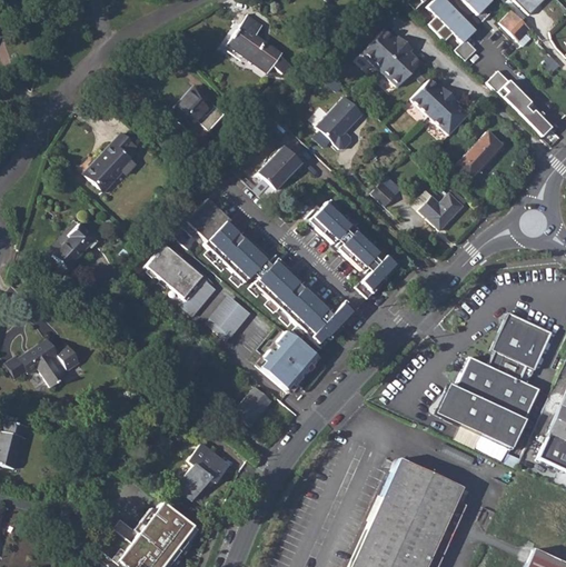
[(408,0),(407,1),(415,10),(425,0),(408,0)]
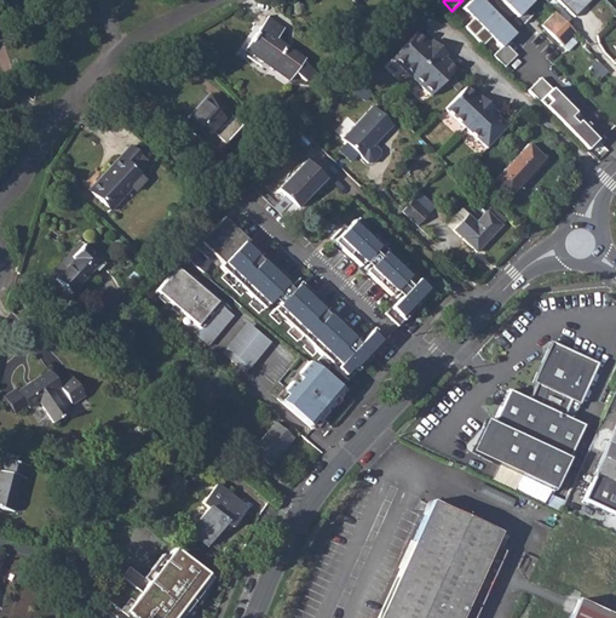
[(500,58),(507,66),(519,53),(508,41),(518,33),(484,0),(472,0),(466,6),(476,17),(467,26),(485,44),(494,35),(505,45),(496,53),(498,56),(500,58)]
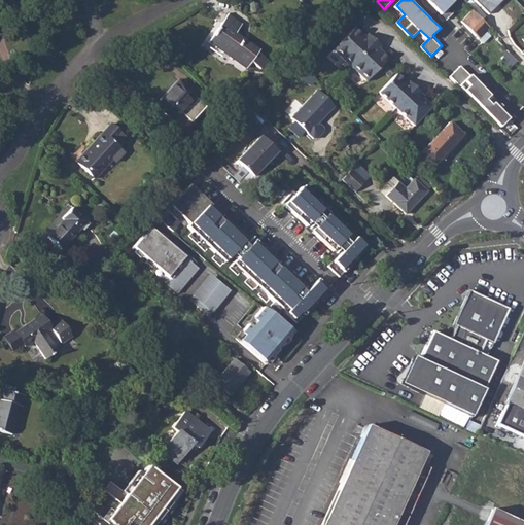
[(429,0),(443,12),(456,0),(429,0)]
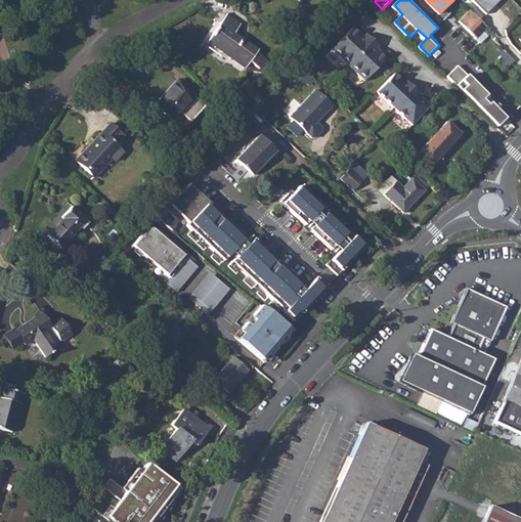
[(490,26),(471,7),(461,18),(479,37),(480,37),(487,29),(490,26)]
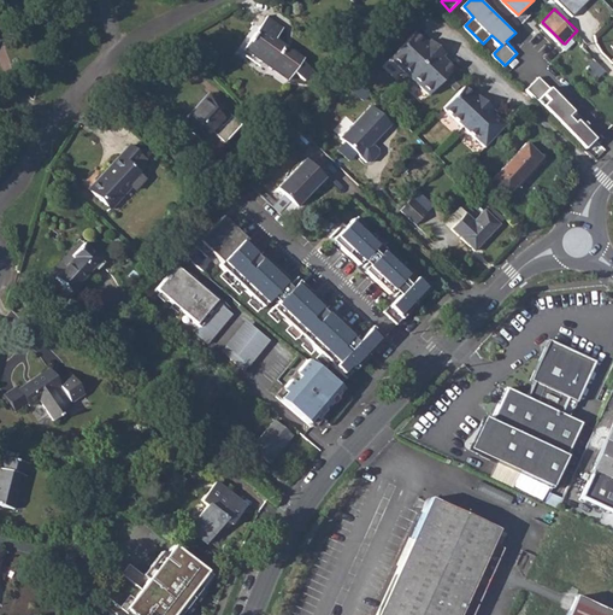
[(296,71),(306,77),(313,66),(304,60),(306,58),(278,37),(286,27),(269,15),(247,47),(265,59),(265,58),(292,77),(296,71)]
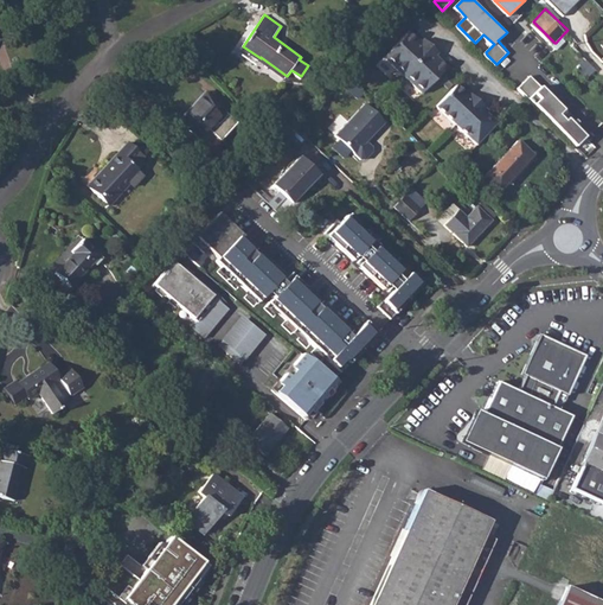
[(411,30),(386,57),(425,93),(450,65),(441,57),(438,61),(435,57),(441,52),(425,38),(421,44),(418,42),(421,38),(411,30)]
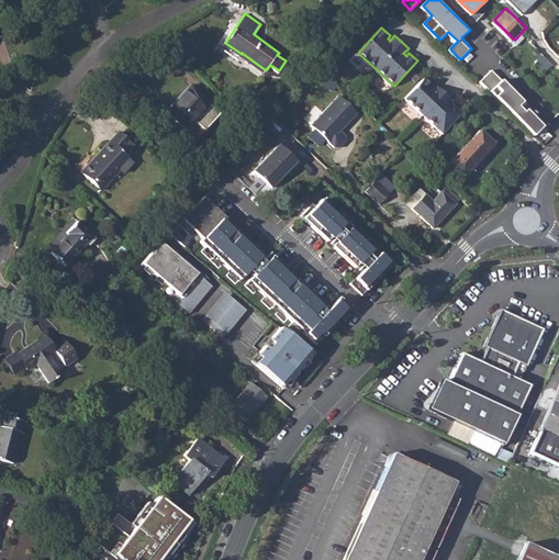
[(554,63),(546,55),(543,58),(550,66),(554,63)]
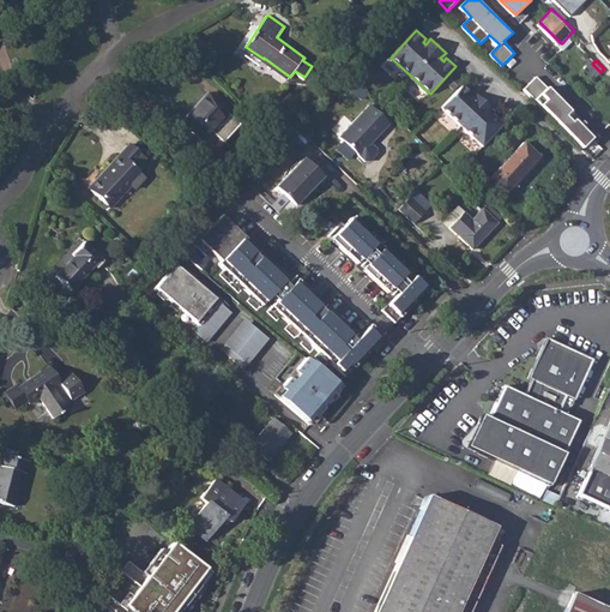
[(557,120),(585,147),(595,137),(577,118),(574,121),(567,114),(571,111),(549,88),(549,87),(538,76),(525,88),(544,107),(557,120)]
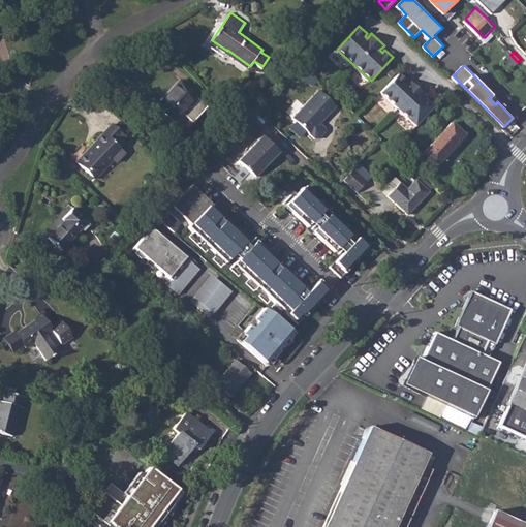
[(400,72),(382,92),(419,125),(436,106),(423,94),(425,92),(412,80),(410,83),(400,72)]
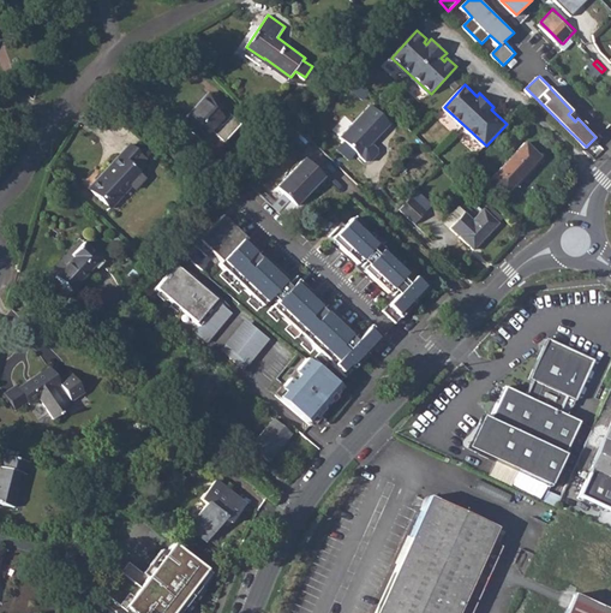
[(210,91),(185,120),(205,140),(231,111),(210,91)]
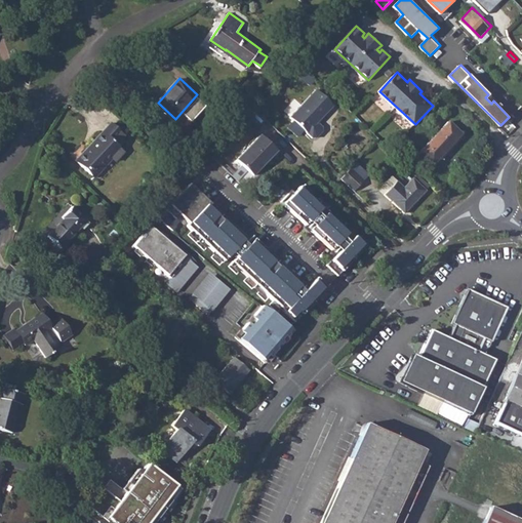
[(319,121),(335,104),(318,88),(292,116),(315,136),(319,136),(325,130),(325,125),(319,121)]
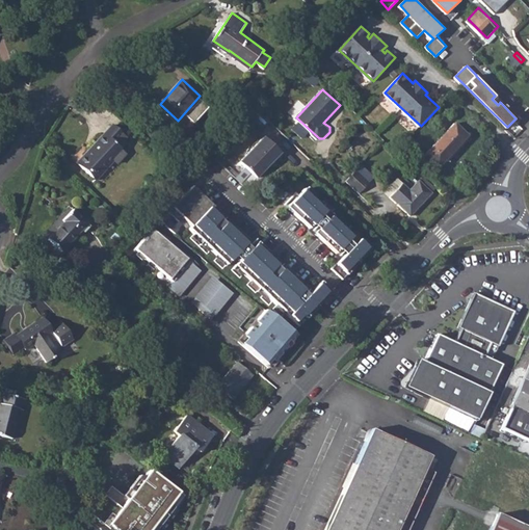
[(257,106),(250,113),(265,127),(272,120),(257,106)]
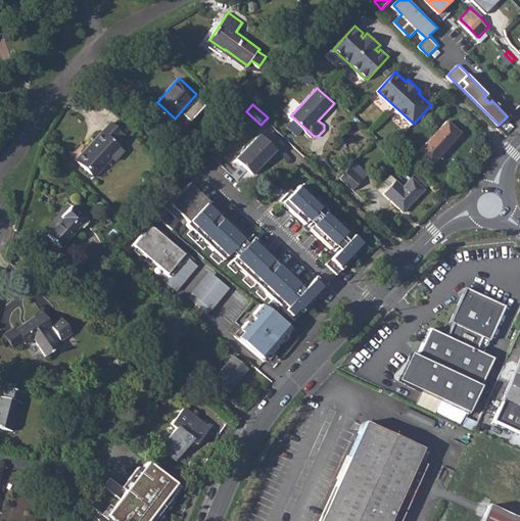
[(448,120),(419,152),(432,164),(462,132),(448,120)]
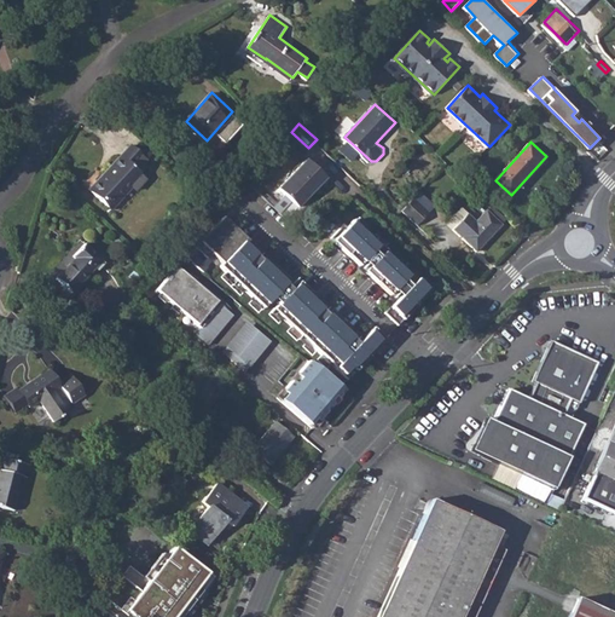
[(132,144),(92,188),(114,208),(135,185),(139,189),(149,178),(140,169),(149,160),(146,157),(134,146),(132,144)]
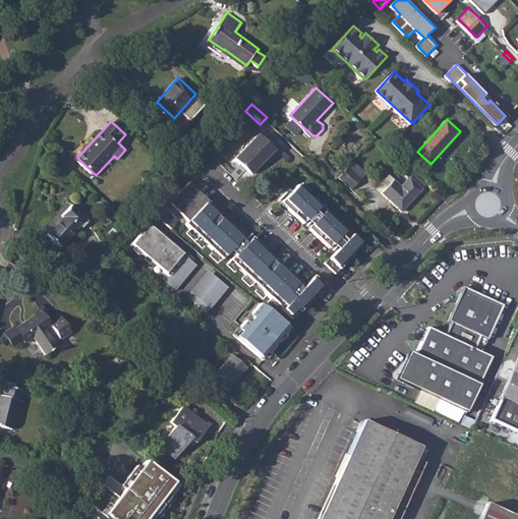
[(261,133),(236,158),(252,173),(276,149),(261,133)]
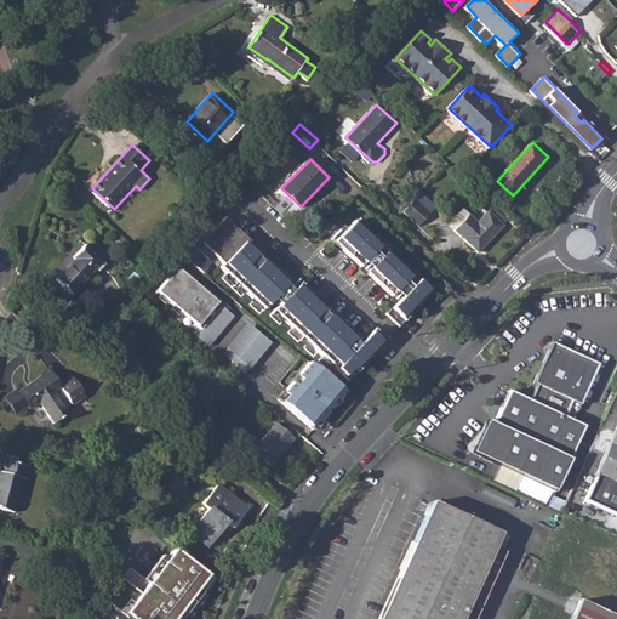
[(416,198),(405,210),(422,225),(432,213),(416,198)]
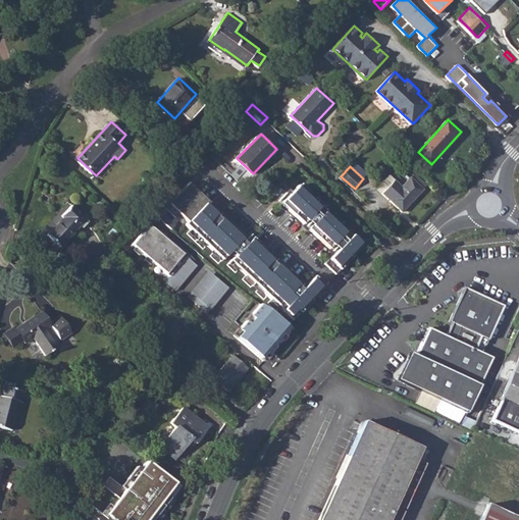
[(385,191),(383,196),(386,199),(391,199),(404,211),(425,189),(412,176),(404,186),(397,179),(385,191)]
